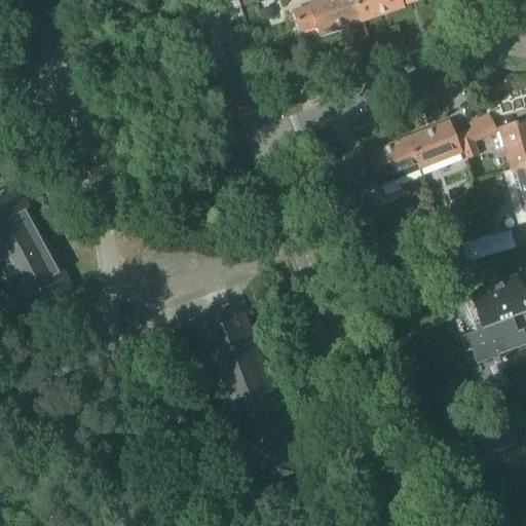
[(320,37),(361,24),(352,0),(326,0),(309,5),(310,7),(294,12),(300,33),(316,27),(320,37)]
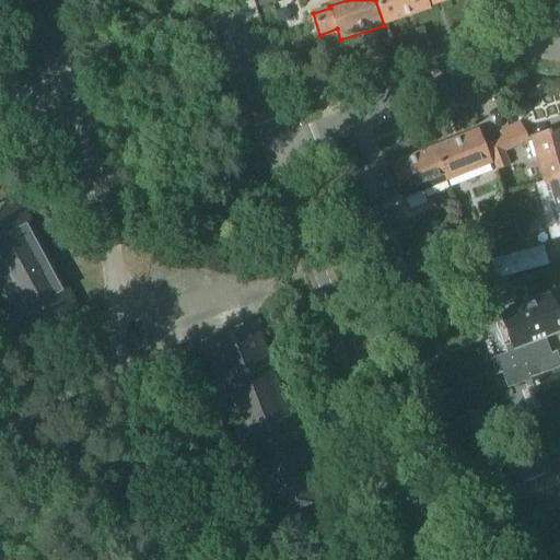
[(375,0),(384,25),(429,10),(428,8),(445,1),(444,0),(375,0)]
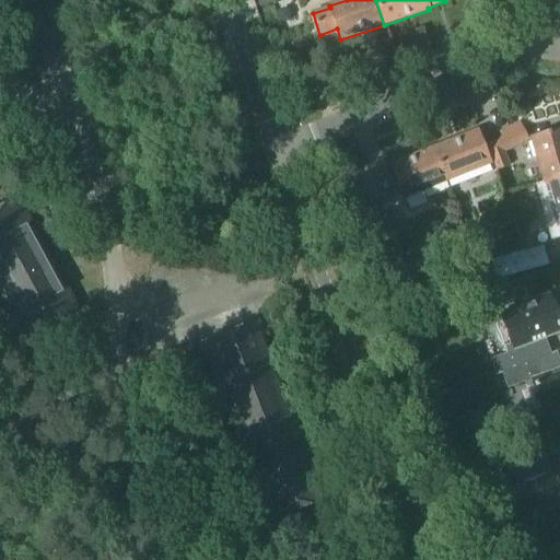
[(498,139),(504,153),(528,141),(520,123),(498,132),(501,138),(498,139)]
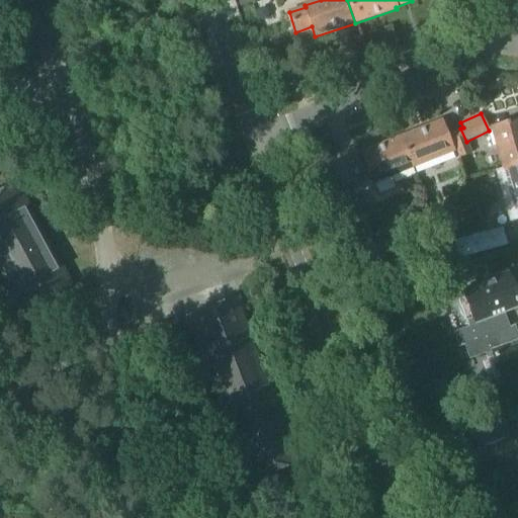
[(502,169),(517,165),(517,120),(491,128),(502,169)]
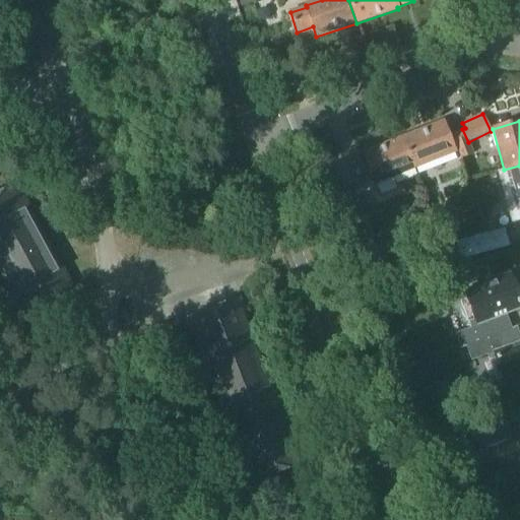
[(403,138),(414,168),(454,152),(443,122),(403,138)]
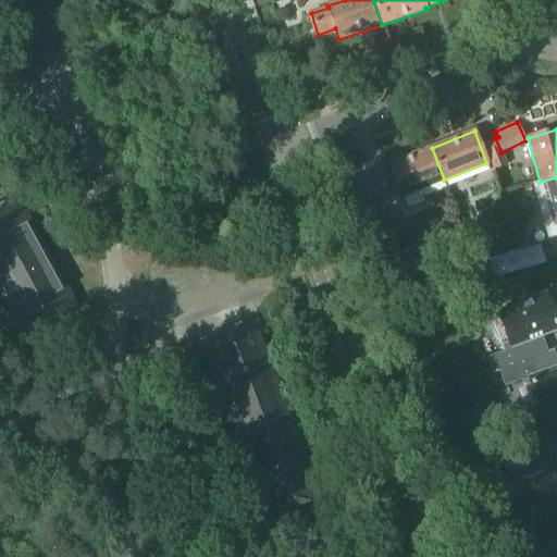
[(507,165),(502,152),(495,138),(482,145),(494,171),(507,165)]
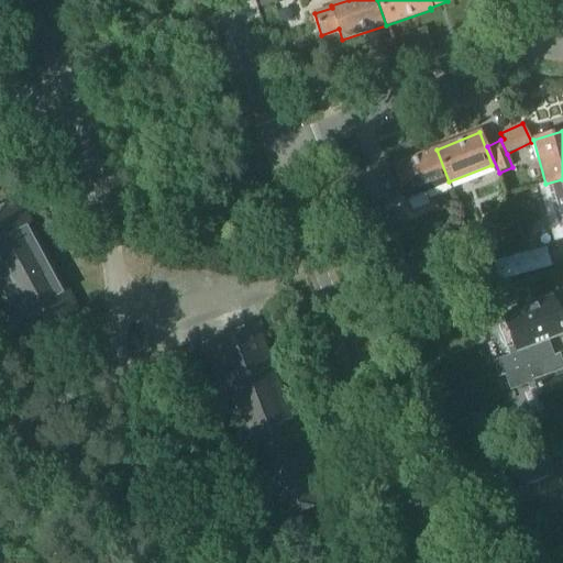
[(406,199),(449,181),(437,150),(393,166),(406,199)]
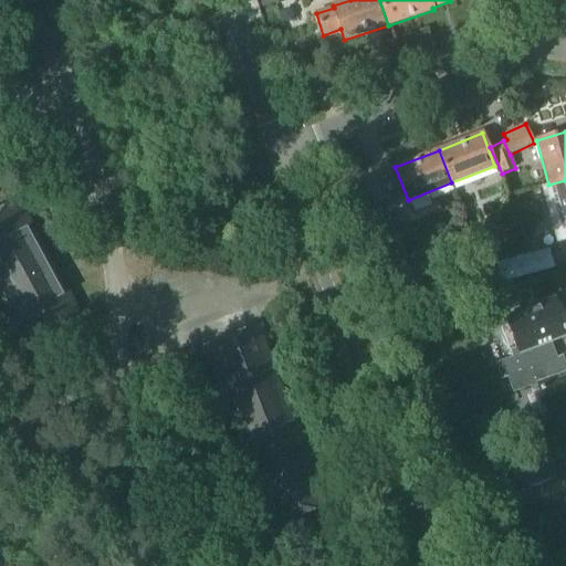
[(556,244),(565,241),(565,180),(548,185),(541,188),(556,244)]
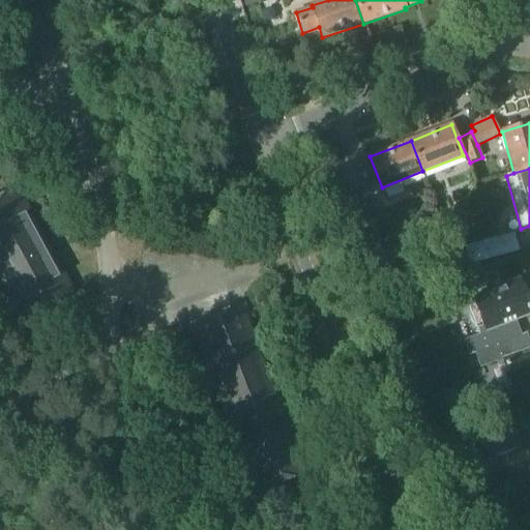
[(0,275),(25,322),(24,323),(24,324),(75,297),(74,296),(72,296),(16,192),(18,190),(17,189),(0,198),(0,275)]
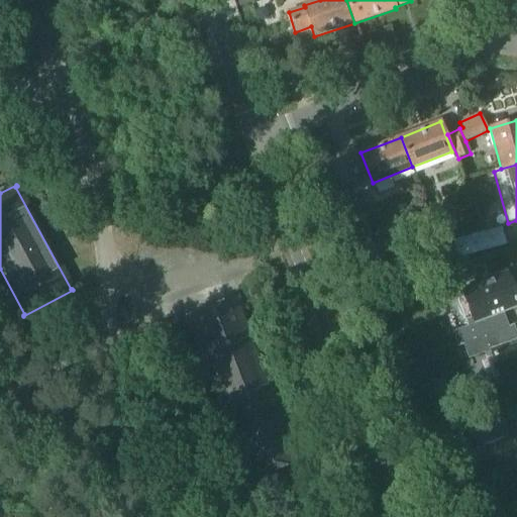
[(457,209),(442,204),(438,219),(453,223),(457,209)]
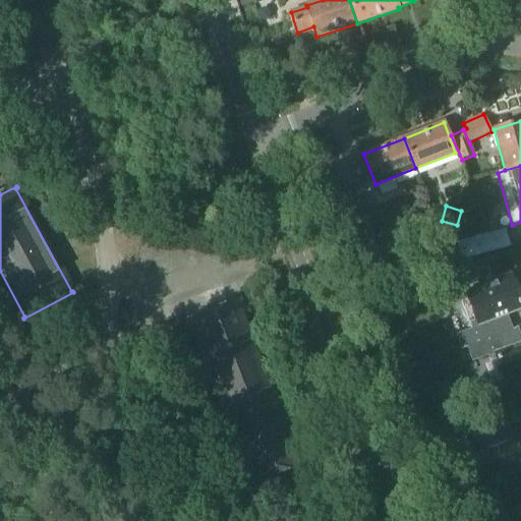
[(413,246),(404,222),(392,227),(401,251),(413,246)]
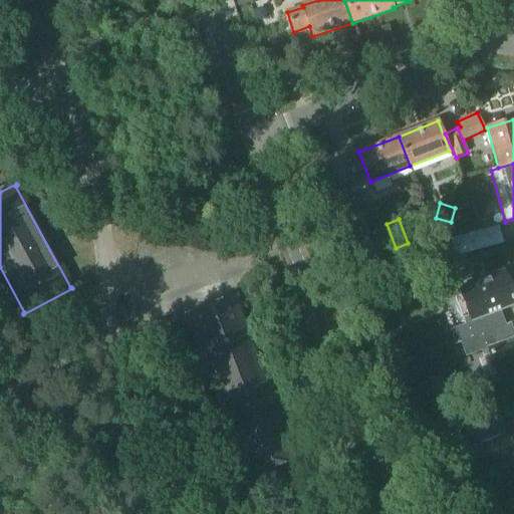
[(447,260),(503,244),(498,227),(450,240),(451,243),(443,245),(447,260)]
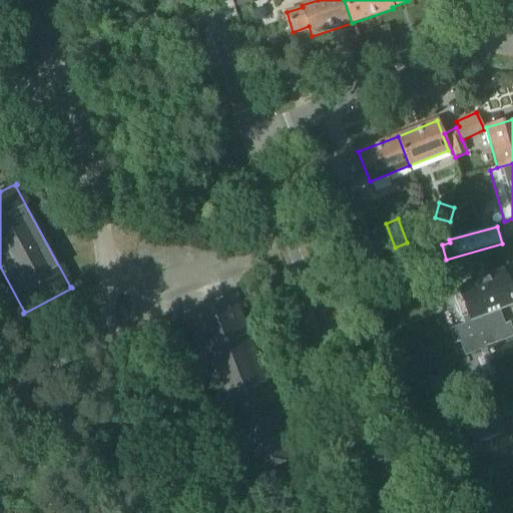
[(460,343),(510,323),(509,323),(499,327),(492,309),(498,307),(499,311),(512,306),(512,287),(509,276),(505,277),(504,274),(488,280),(487,277),(473,283),(474,285),(458,291),(461,297),(454,300),(462,318),(465,325),(449,331),(454,344),(454,345),(460,343)]
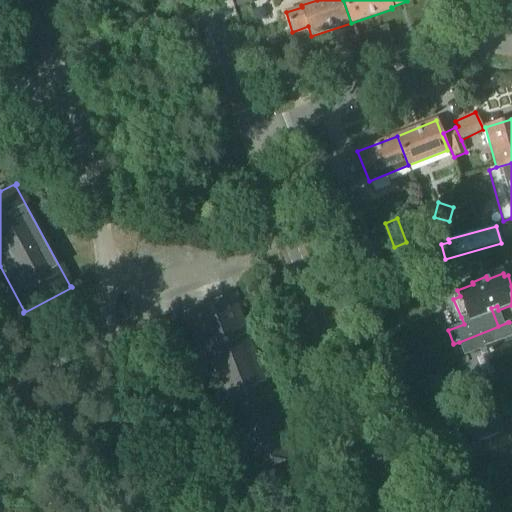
[(186,315),(218,399),(245,476),(296,456),(296,455),(294,455),(233,298),(235,297),(234,296),(184,315),(185,316),(186,315)]
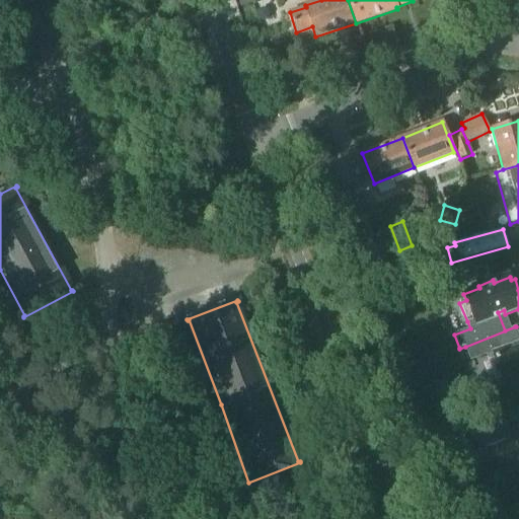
[(465,347),(470,360),(486,355),(489,361),(496,380),(502,378),(505,384),(518,378),(518,347),(518,348),(511,329),(516,327),(516,326),(465,347)]
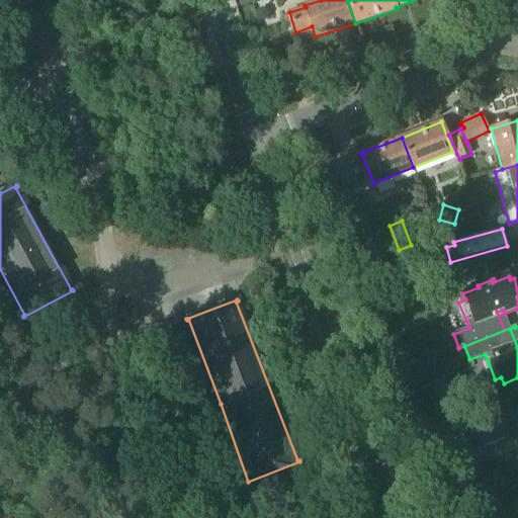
[(484,447),(510,437),(500,413),(473,423),(484,447)]
